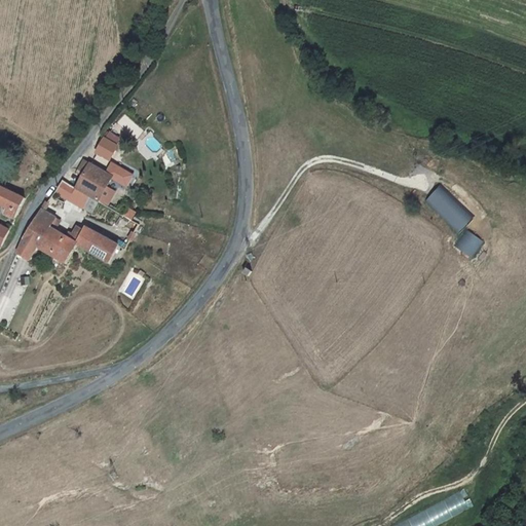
[(105,140),(115,145),(118,140),(108,134),(105,140)]
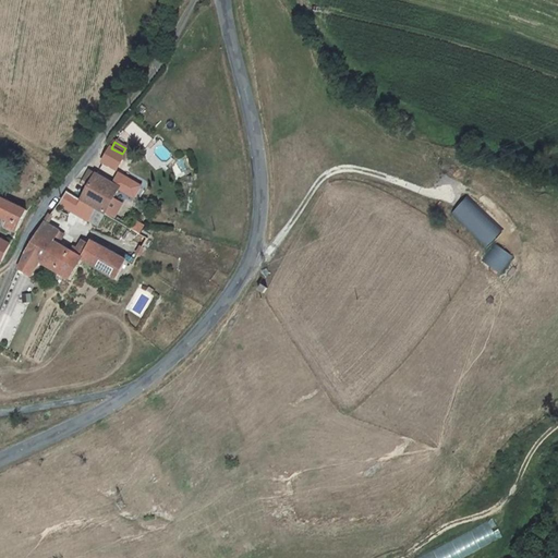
[(109,147),(101,160),(114,169),(123,155),(122,154),(111,148),(109,147)]
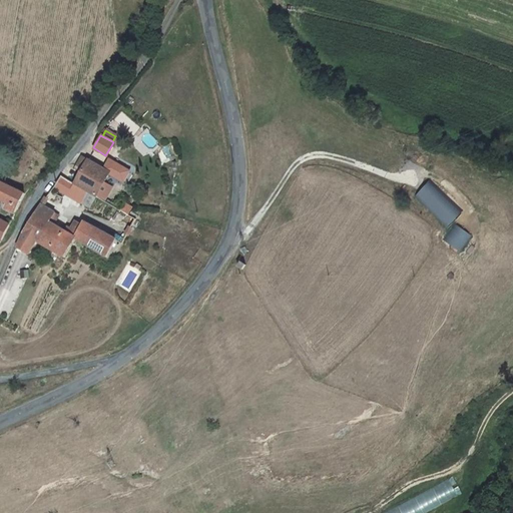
[(81,169),(73,181),(87,189),(95,194),(103,181),(107,173),(108,171),(103,168),(96,164),(87,159),(81,155),(75,166),(81,169)]
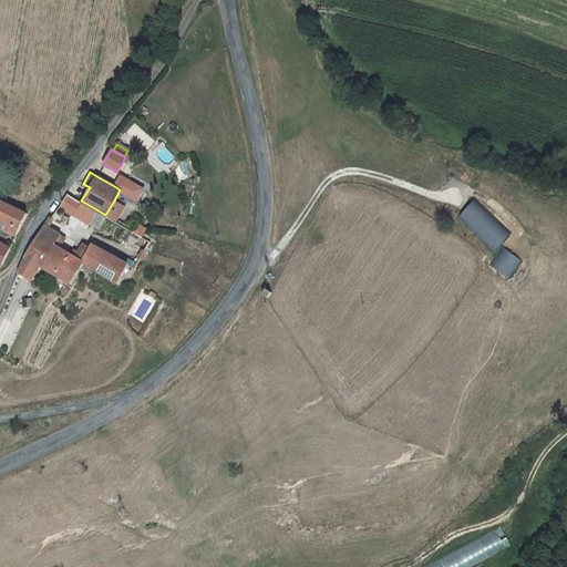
[(120,189),(119,192),(135,202),(143,188),(120,176),(114,186),(120,189)]
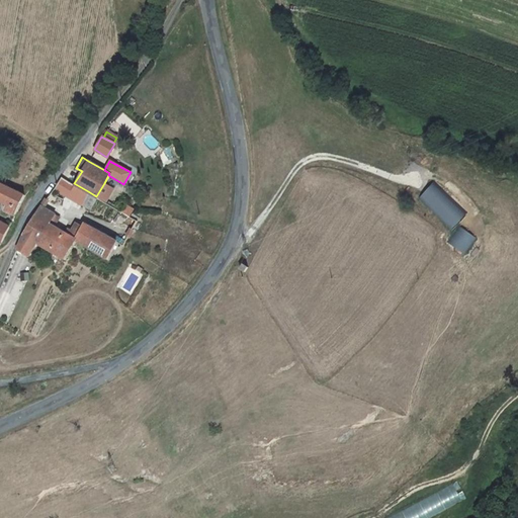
[(73,185),(62,178),(55,190),(66,197),(67,195),(73,185)]
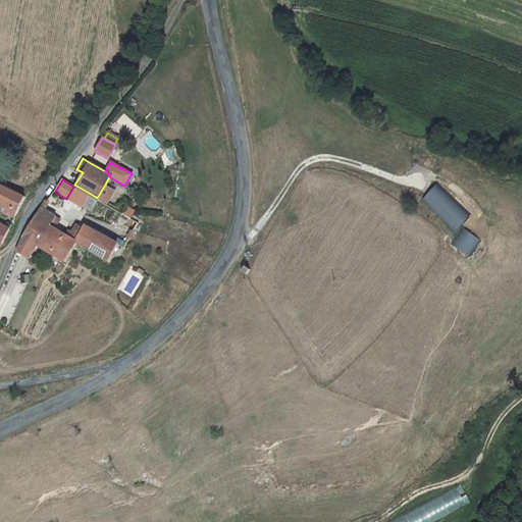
[(89,193),(74,185),(73,187),(67,197),(82,205),(89,193)]
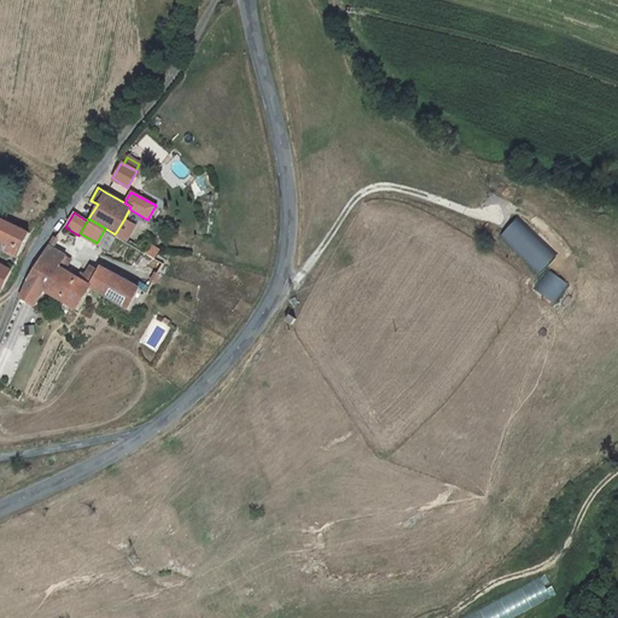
[(124,219),(115,234),(124,240),(133,225),(124,219)]
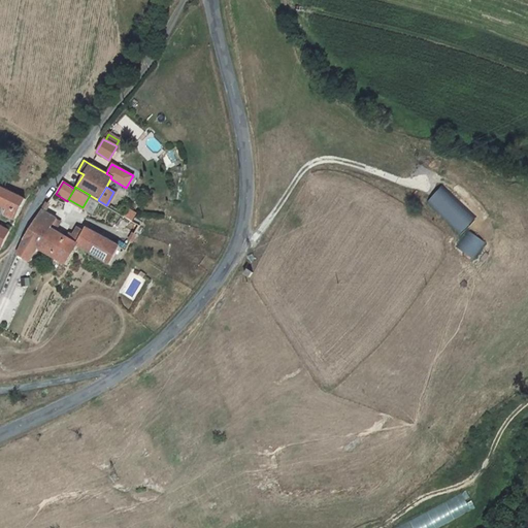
[(443,187),(428,202),(459,234),(474,219),(443,187)]
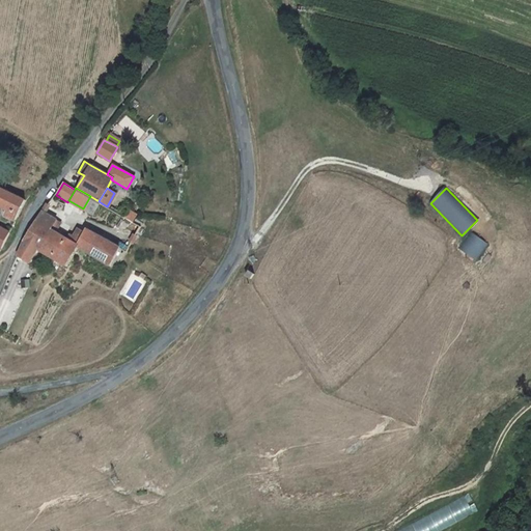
[(0,210),(2,212),(0,216),(0,218),(10,223),(14,217),(22,202),(0,191),(0,210)]
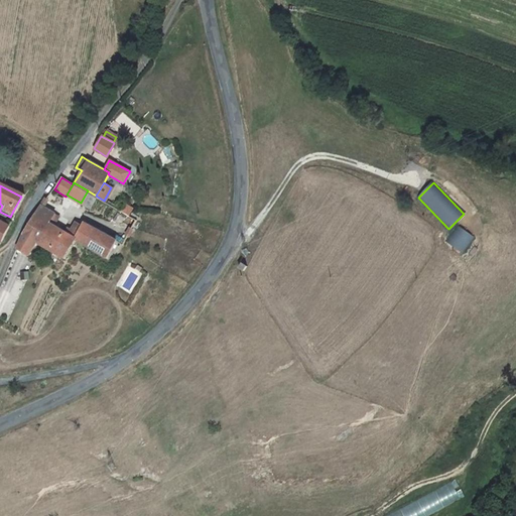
[(41,203),(33,214),(44,219),(51,209),(41,203)]
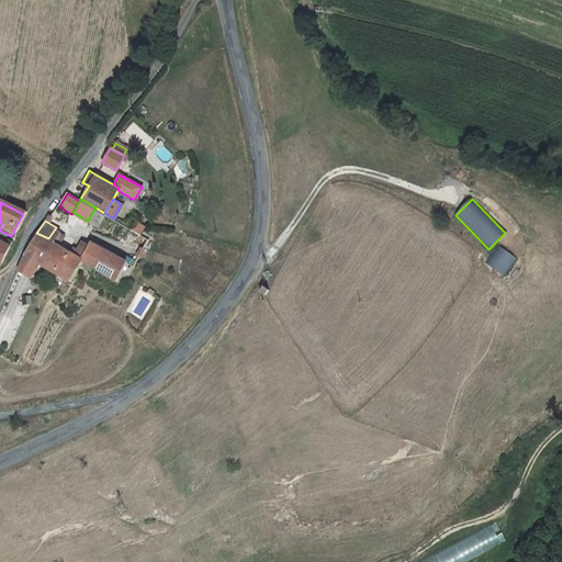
[(136,222),(131,229),(139,235),(144,226),(136,222)]
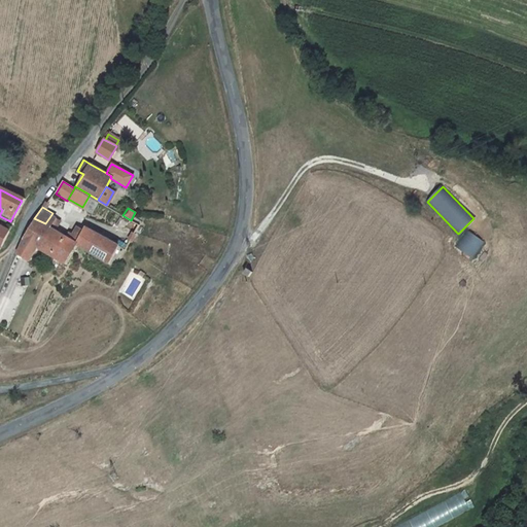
[(34,218),(21,241),(35,250),(65,268),(78,246),(79,244),(76,242),(45,223),(34,218)]
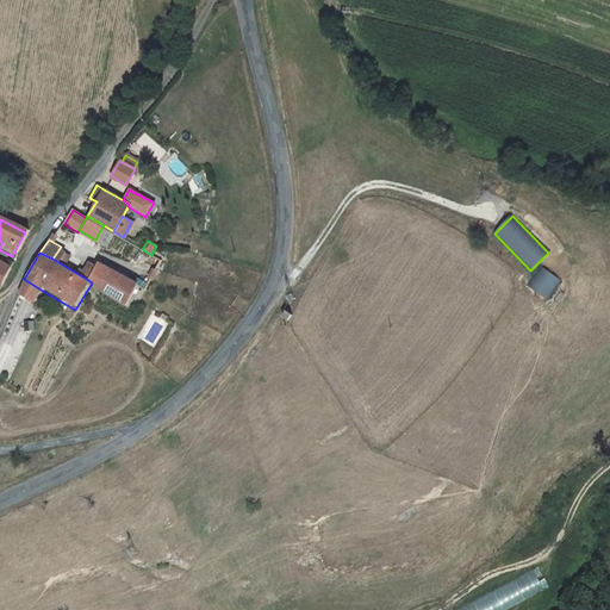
[(98,265),(88,280),(92,282),(91,285),(128,304),(137,286),(98,265)]
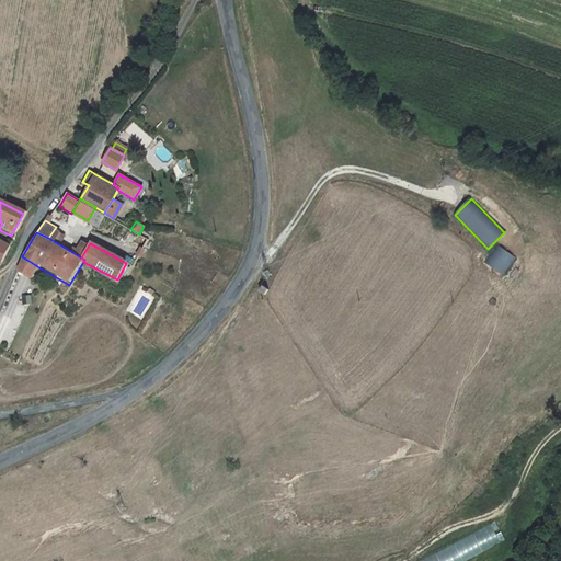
[(503,275),(515,259),(499,247),(487,263),(503,275)]
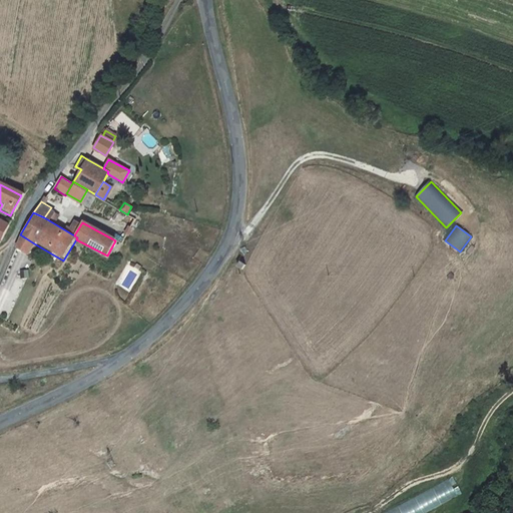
[(20,234),(14,249),(26,257),(34,243),(20,234)]
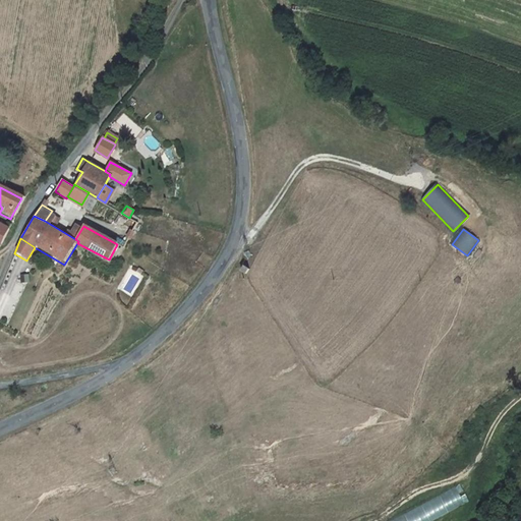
[(242,253),(237,261),(242,264),(247,257),(242,253)]
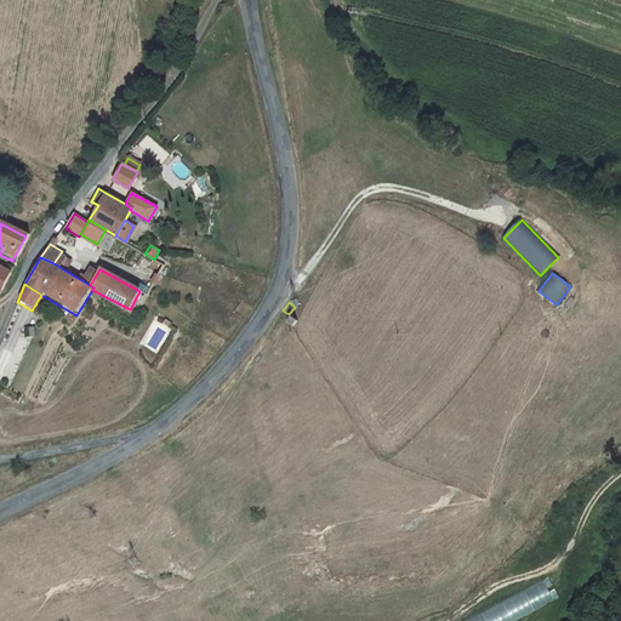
[(539,580),(463,620),(519,620),(552,604),(539,580)]
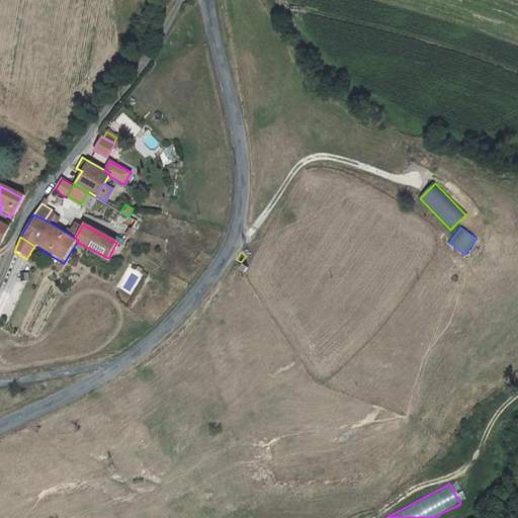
All buildings are outlined.
